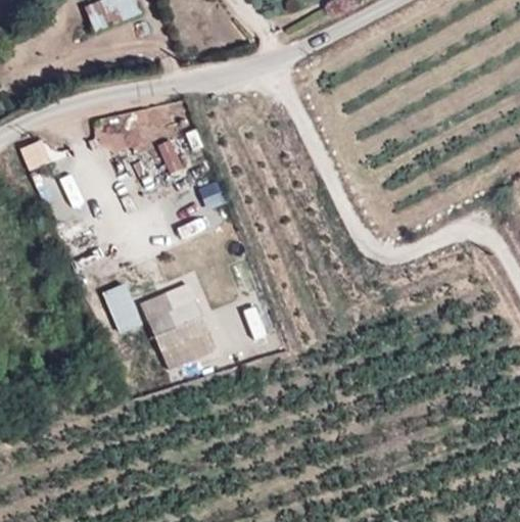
[(134,0),(96,0),(84,4),(93,31),(140,15),(134,0)]
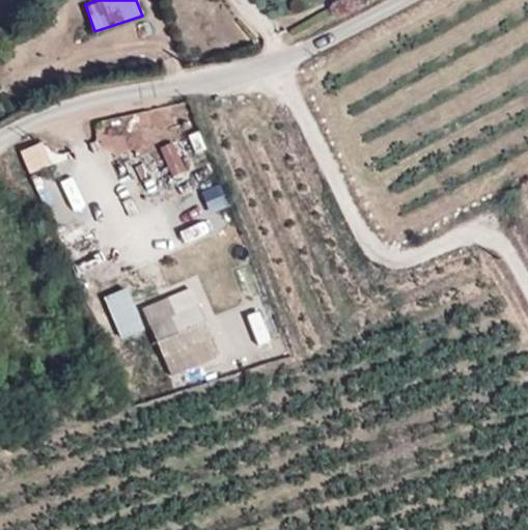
[(28,172),(52,164),(44,142),(20,150),(28,172)]
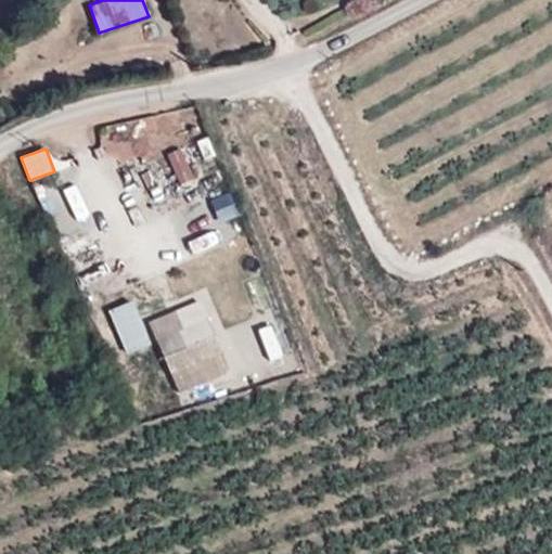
[(55,221),(71,217),(64,195),(48,200),(55,221)]
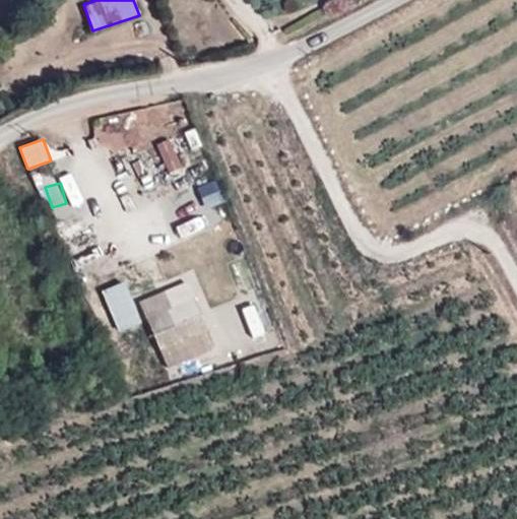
[(102,290),(118,333),(142,324),(127,281),(102,290)]
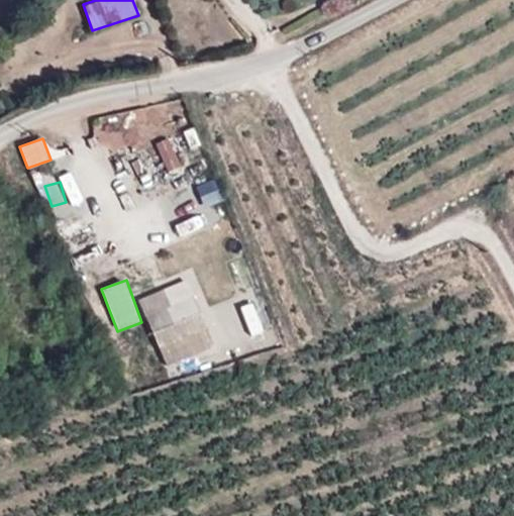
[(141,319),(156,351),(204,330),(190,298),(141,319)]
